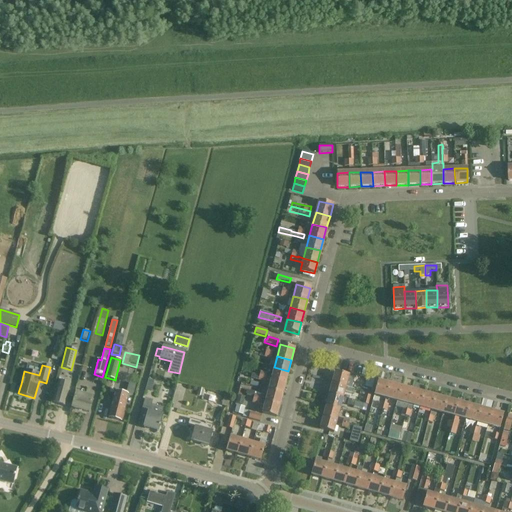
[(288,371),(274,367),(271,379),(285,383),(288,371)]
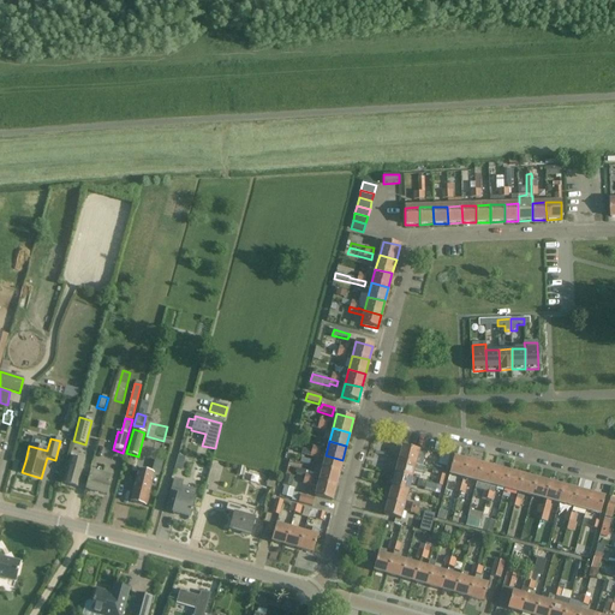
[(416,465),(419,451),(402,446),(399,460),(416,465)]
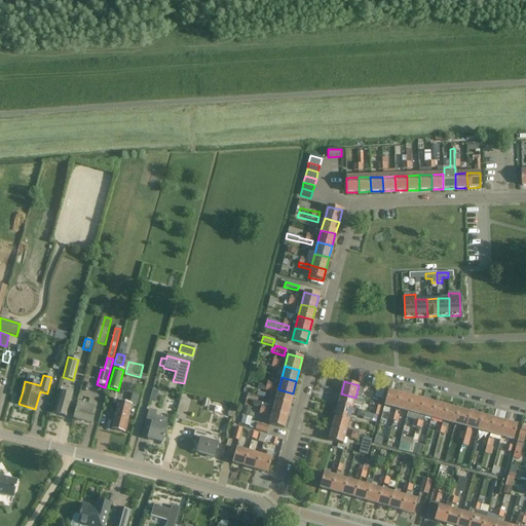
[(266,386),(265,390),(271,391),(269,400),(275,401),(290,405),(293,393),(278,389),(272,387),(266,386)]
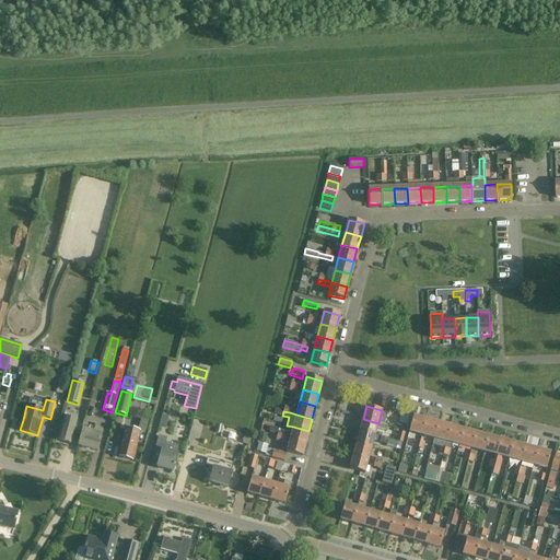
[(409,416),(403,413),(400,422),(407,424),(409,416)]
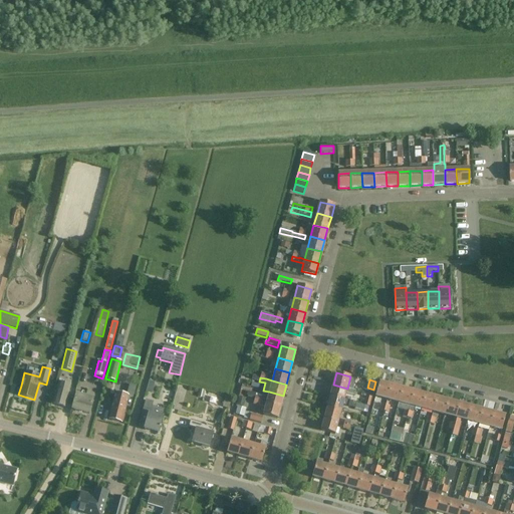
[(59,381),(55,395),(53,405),(64,408),(70,386),(59,381)]
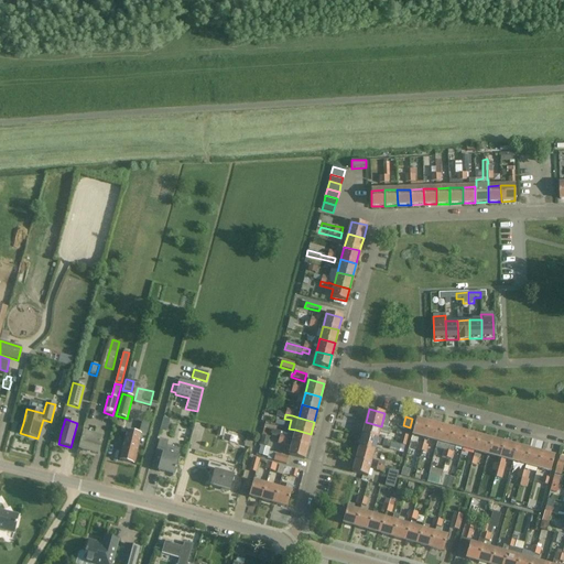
[(412,435),(424,438),(429,423),(416,420),(412,435)]
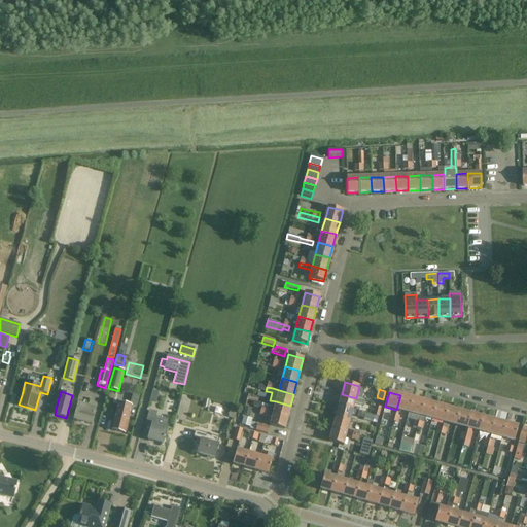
[(114,420),(111,430),(125,433),(127,423),(129,417),(134,418),(140,396),(132,394),(130,406),(118,402),(114,420)]
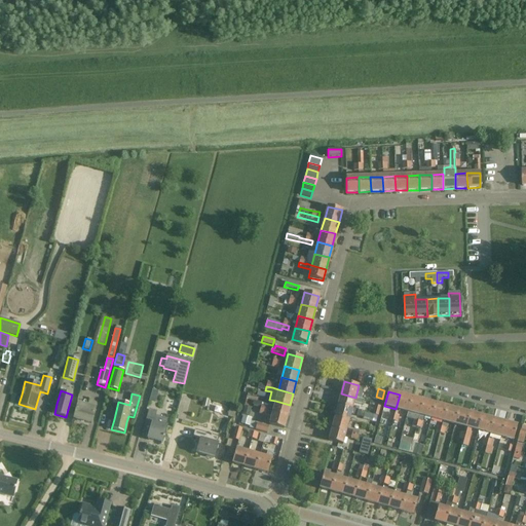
[(355,398),(341,393),(338,405),(352,409),(353,403),(363,405),(364,400),(355,398)]
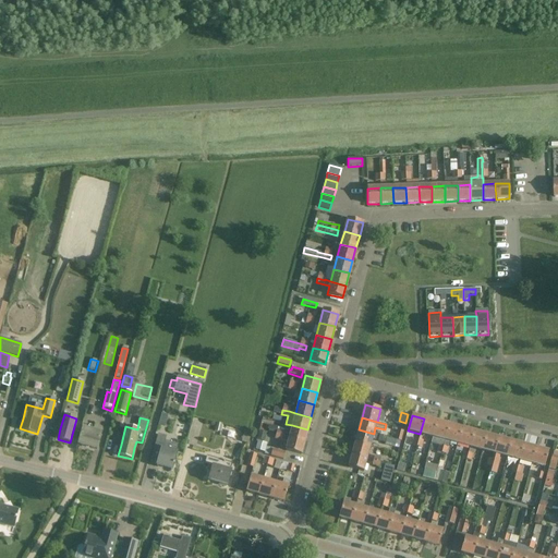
[(436,422),(424,419),(420,434),(419,440),(416,447),(417,447),(416,450),(421,451),(424,438),(432,440),(436,422)]
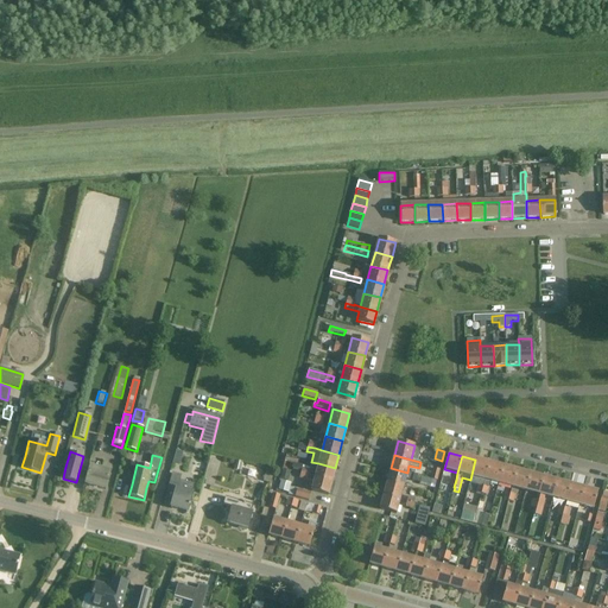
[(475,460),(470,480),(469,483),(477,486),(476,493),(481,494),(489,463),(475,460)]
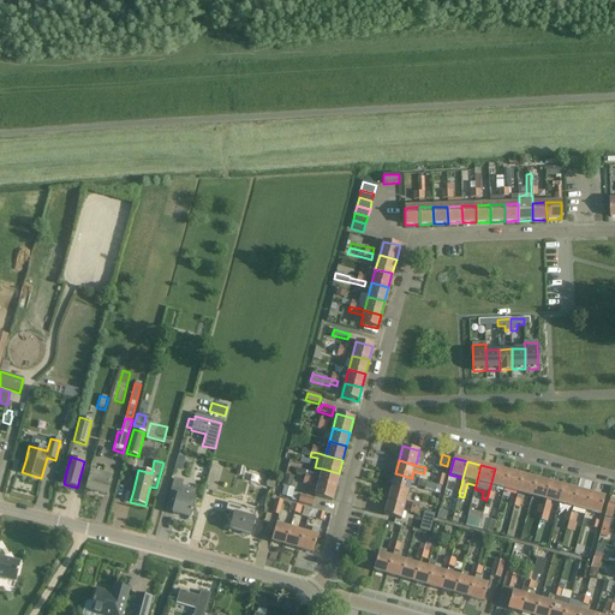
[(306,473),(304,479),(312,481),(318,483),(335,488),(339,473),(322,469),(315,467),(314,475),(306,473)]
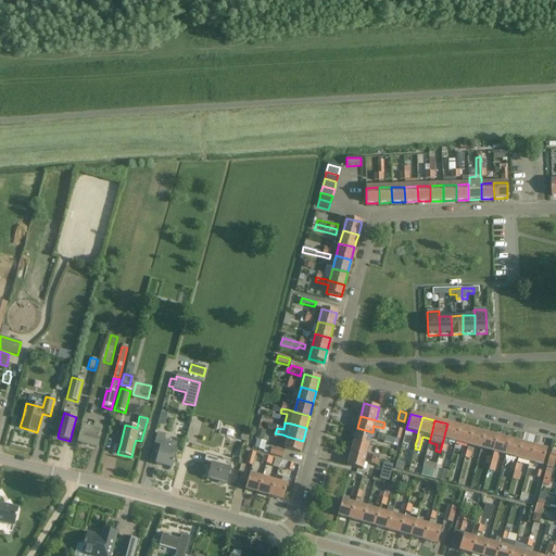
[(447,424),(440,452),(445,453),(449,440),(456,442),(459,427),(447,424)]
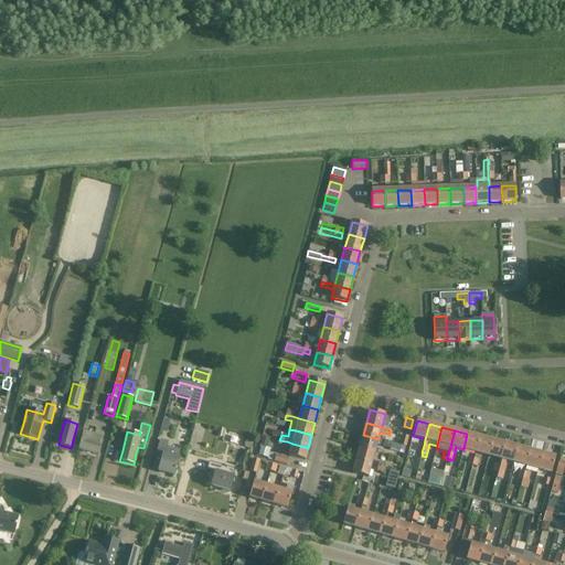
[(84,433),(82,439),(78,450),(98,455),(103,438),(84,433)]
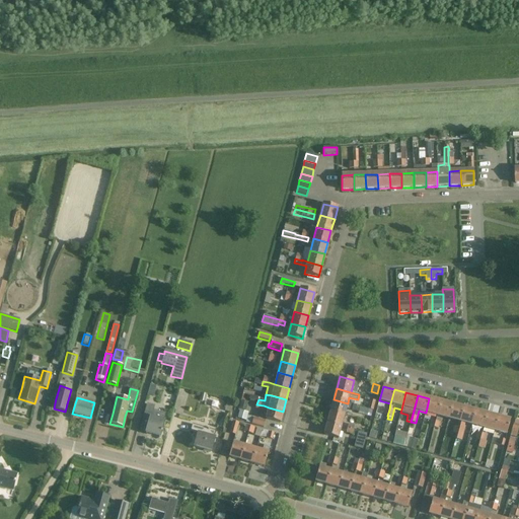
[(441,401),(429,398),(426,413),(437,416),(441,401)]
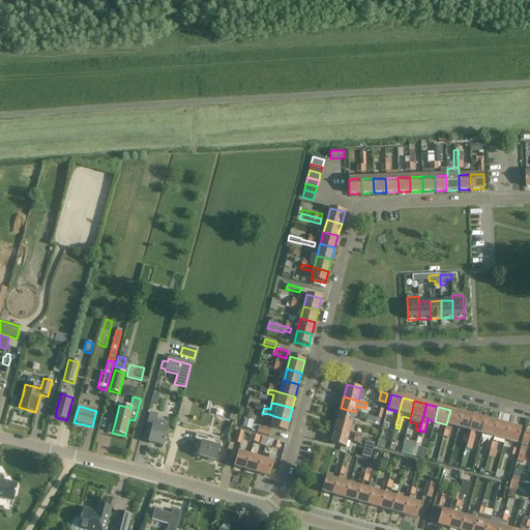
[(355,412),(341,408),(337,420),(352,424),(354,417),(366,420),(367,415),(355,412)]
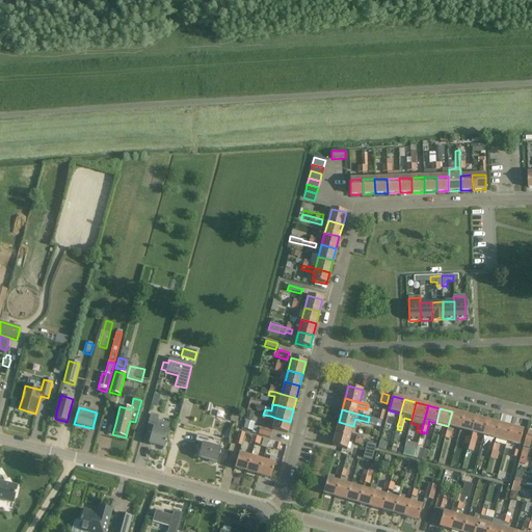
[(247,411),(245,420),(251,421),(254,413),(247,411)]
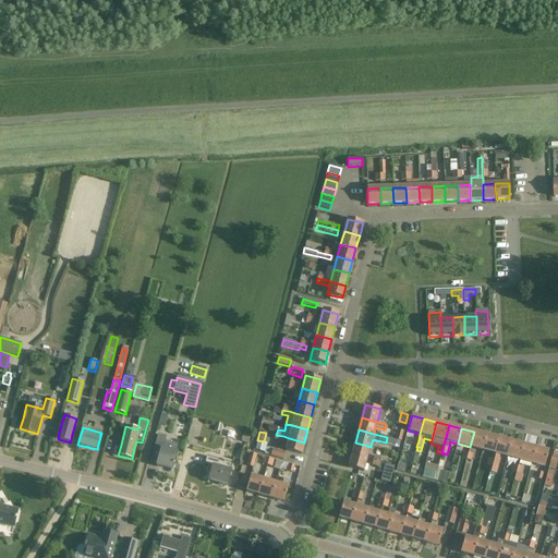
[(486,435),(474,432),(470,447),(482,450),(486,435)]
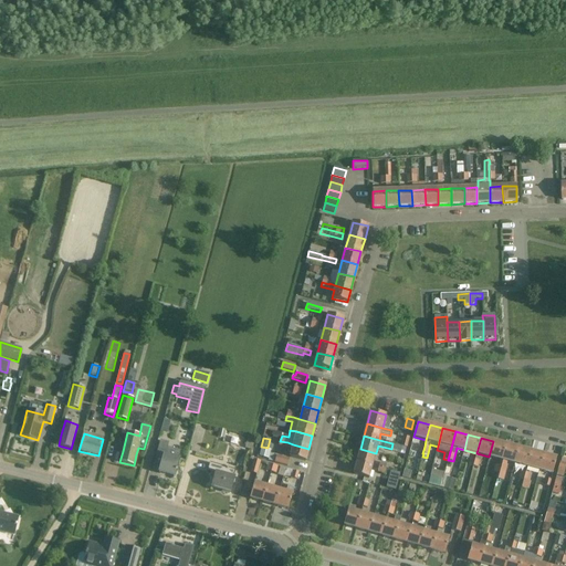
[(160,441),(159,446),(156,457),(163,458),(159,472),(174,477),(179,460),(178,459),(180,451),(166,448),(167,443),(160,441)]
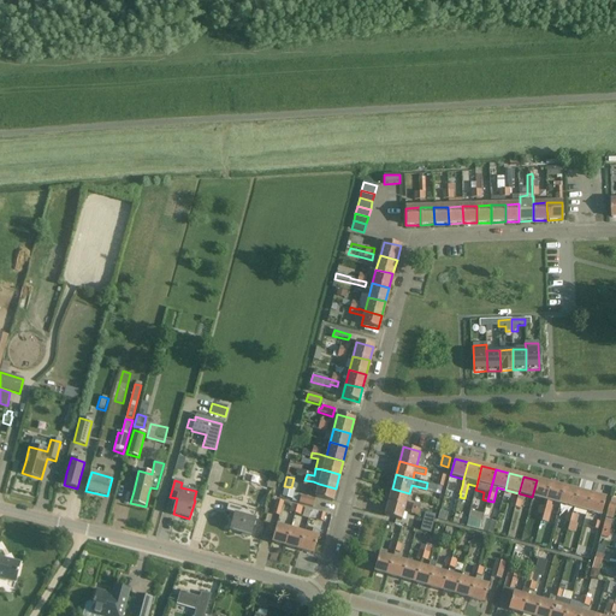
[(315,497),(320,499),(332,502),(336,489),(319,484),(313,481),(304,480),(303,485),(318,489),(315,497)]
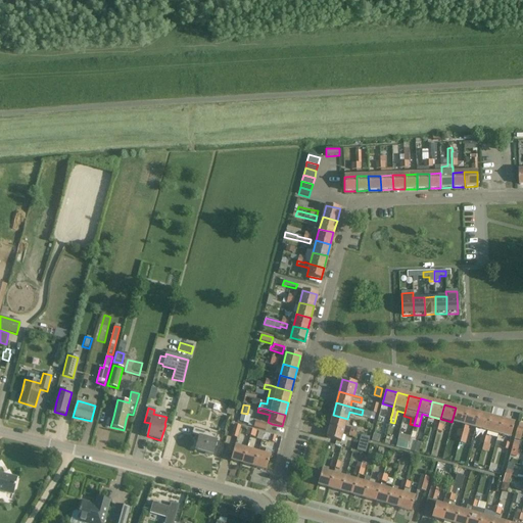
[(468,411),(456,408),(452,422),(463,425),(464,425),(468,411)]
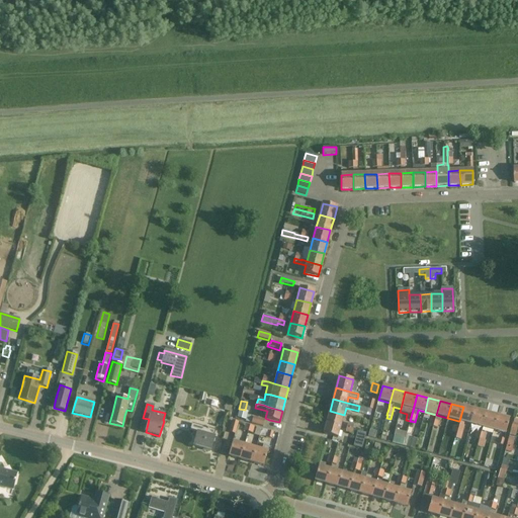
[(458,421),(457,427),(456,433),(455,433),(454,438),(460,440),(464,426),(463,426),(464,422),(470,424),(475,410),(463,407),(459,421),(458,421)]
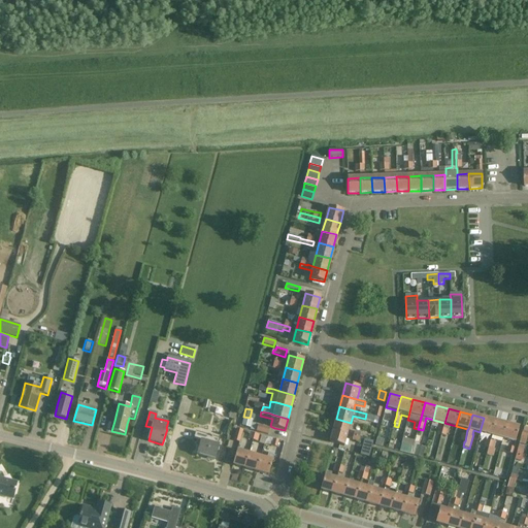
[(495,421),(484,418),(480,432),(492,435),(495,421)]
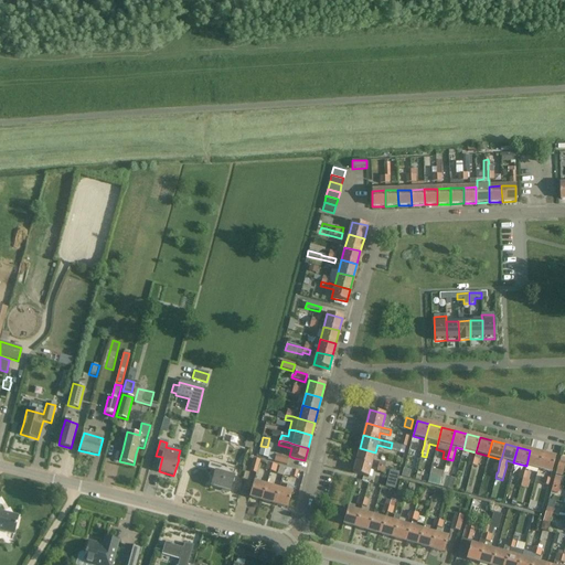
[(267,459),(274,461),(286,465),(288,459),(275,456),(268,455),(269,450),(260,448),(259,456),(267,458),(267,459)]
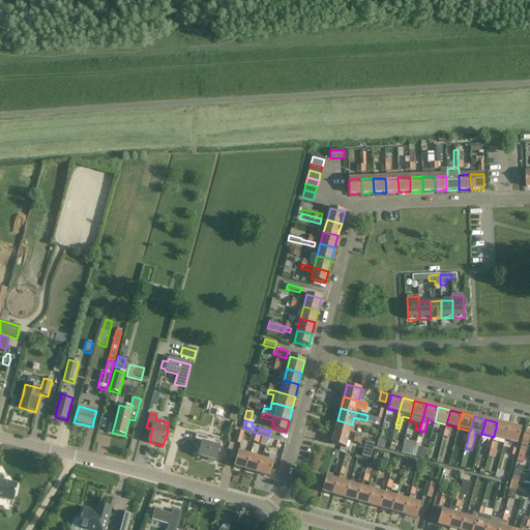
[(334,432),(349,436),(352,424),(337,420),(334,432)]
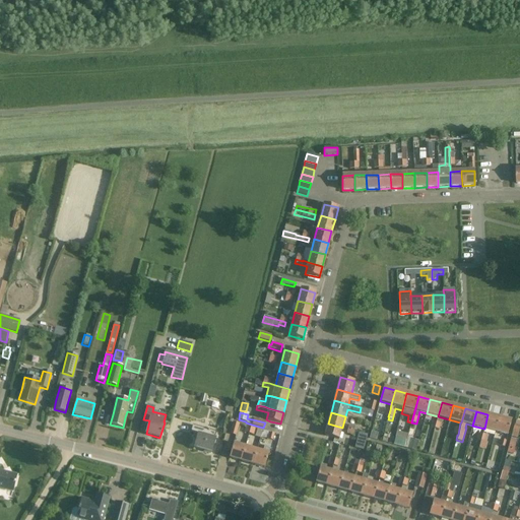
[(488,414),(484,429),(496,432),(500,417),(488,414)]
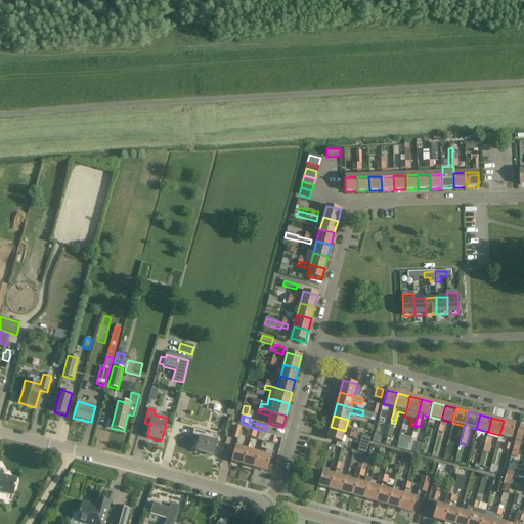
[(515,424),(504,421),(499,435),(512,438),(515,424)]
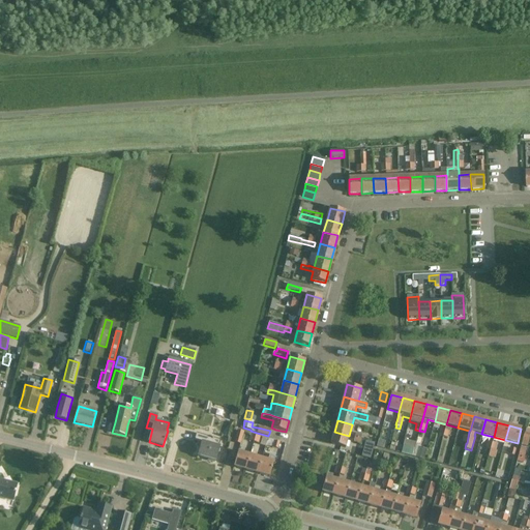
[(241,444),(244,433),(237,431),(234,443),(241,444)]
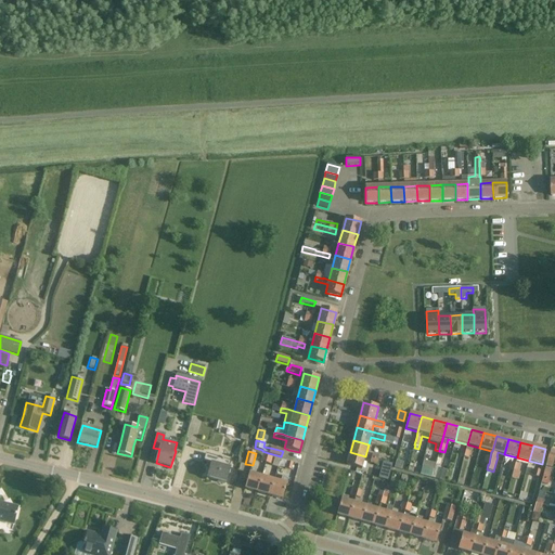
[(350,452),(346,465),(362,469),(365,456),(350,452)]
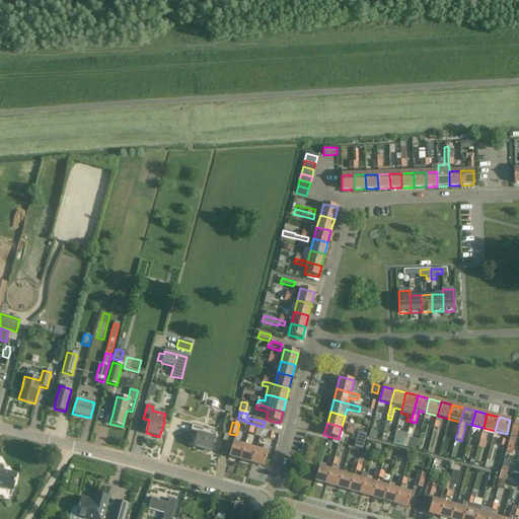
[(193,425),(192,426),(191,431),(198,433),(194,447),(211,451),(215,438),(214,437),(216,431),(193,425)]
